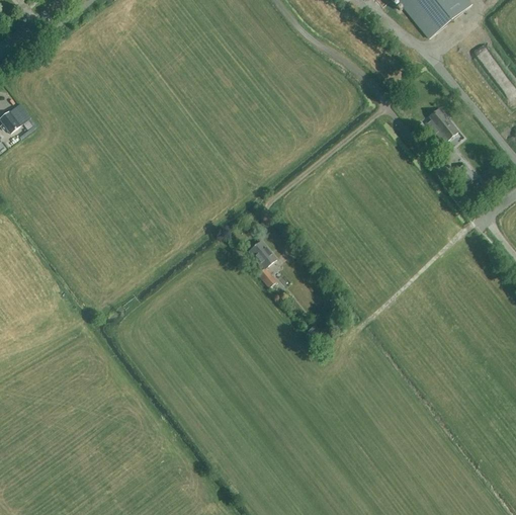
[(397,0),(428,37),(468,4),(464,0),(397,0)]
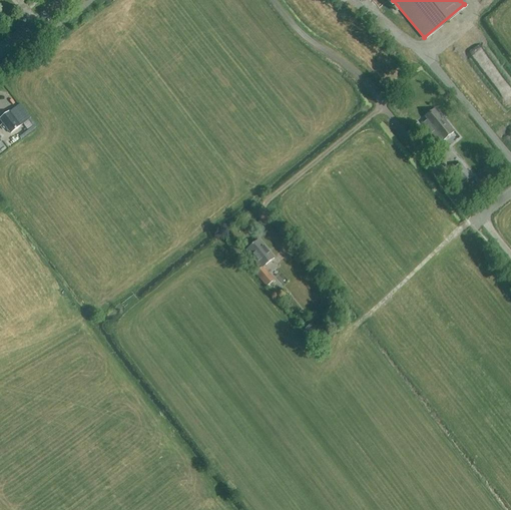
[(439,140),(453,128),(434,106),(423,115),(426,118),(422,121),(439,140)]
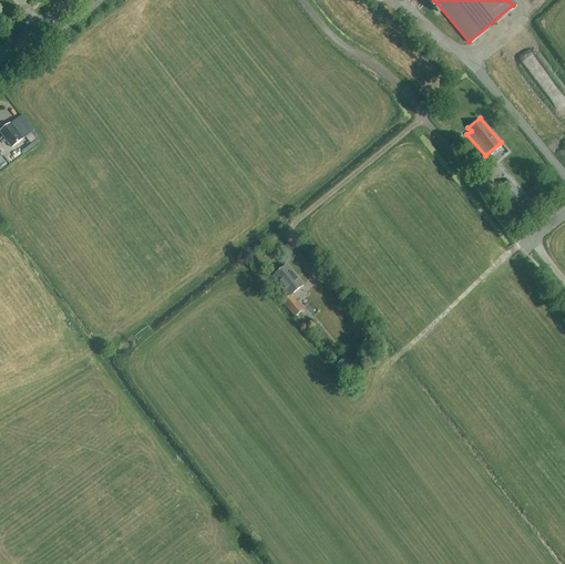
[(8,121),(0,126),(0,133),(10,145),(20,137),(8,121)]
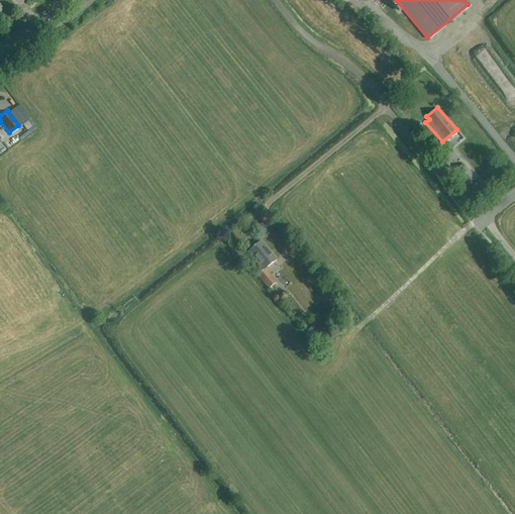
[(465,183),(474,176),(462,162),(453,170),(465,183)]
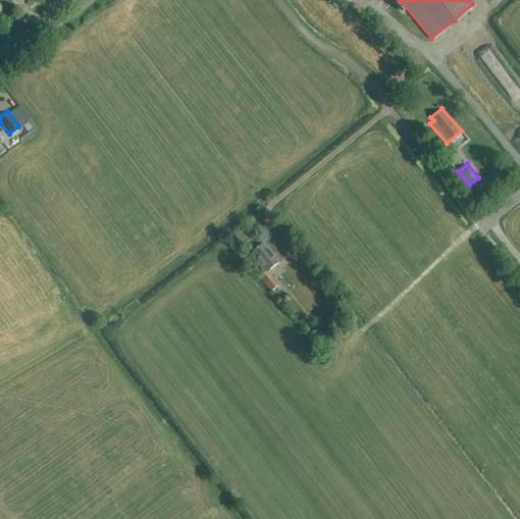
[(269,266),(276,260),(262,242),(249,252),(263,270),(257,275),(269,290),(277,282),(265,269),(268,266),(269,266)]
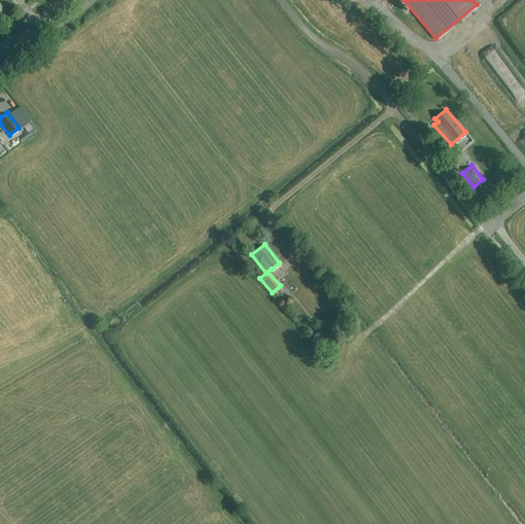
[(330,345),(318,329),(311,336),(323,350),(330,345)]
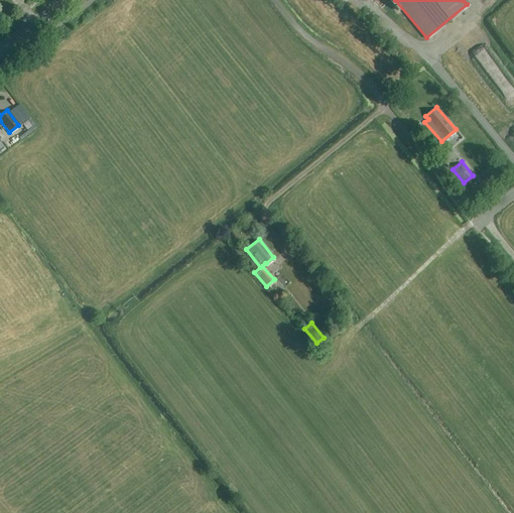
All buildings are outlined.
